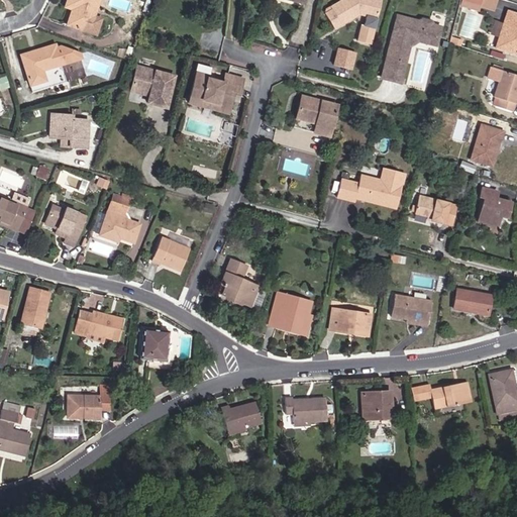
[(98,0),(67,0),(67,1),(74,4),(72,9),(67,24),(87,31),(94,34),(100,19),(92,17),(98,0)]
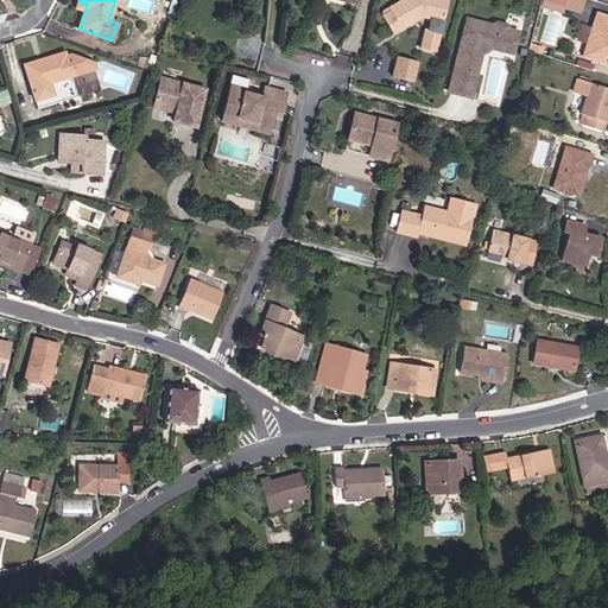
[(431,55),(445,0),(443,0),(400,0),(379,13),(379,18),(390,36),(415,21),(416,17),(417,16),(425,18),(424,21),(428,21),(425,33),(422,32),(417,51),(431,55)]
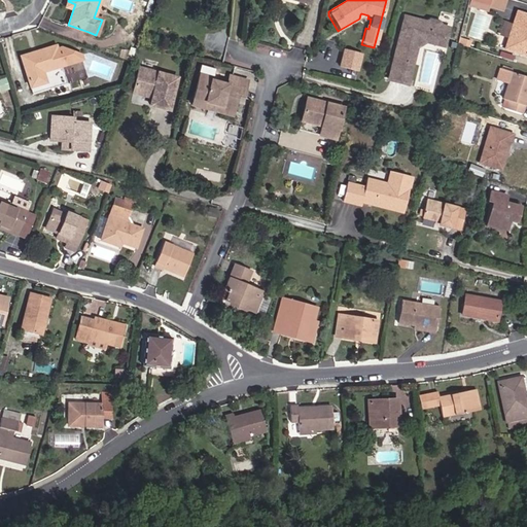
[(469,0),(468,5),(487,11),(489,5),(473,0),(469,0)]
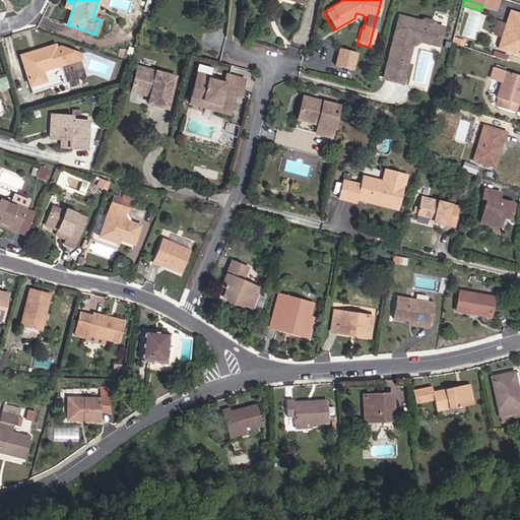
[(495,9),(497,0),(483,0),(482,5),(495,9)]
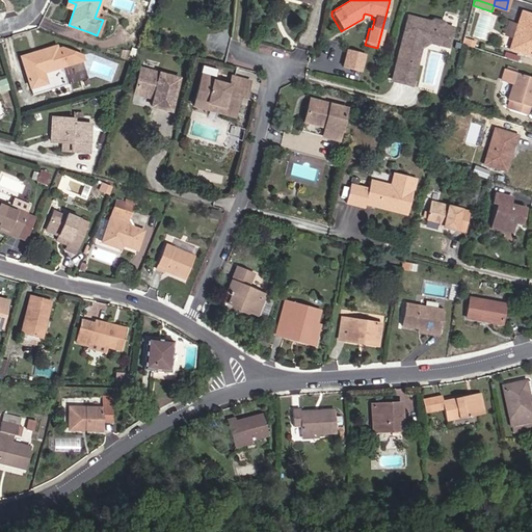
[(531,15),(521,11),(509,48),(531,55),(531,15)]
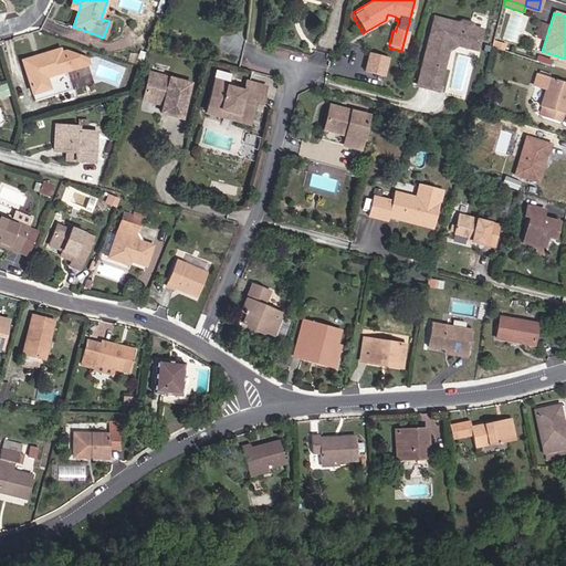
[(451,43),(475,50),(481,30),(469,27),(467,22),(462,21),(458,23),(433,17),(416,85),(436,91),(447,46),(446,43),(450,41),(451,43)]
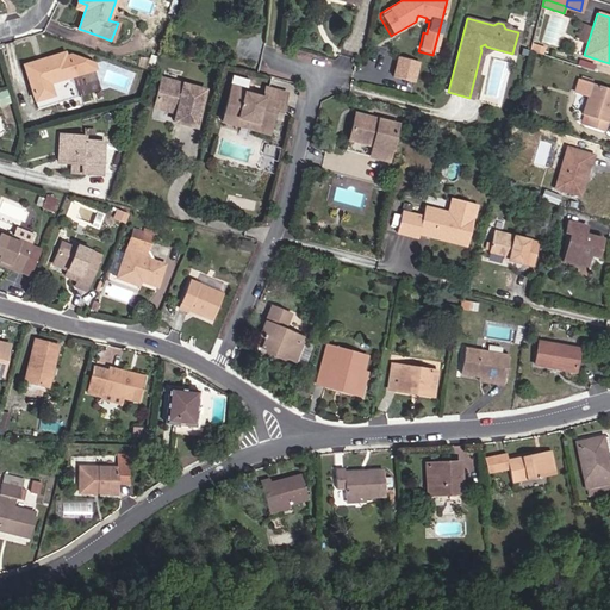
[(578,39),(586,42),(592,25),(583,23),(578,39)]
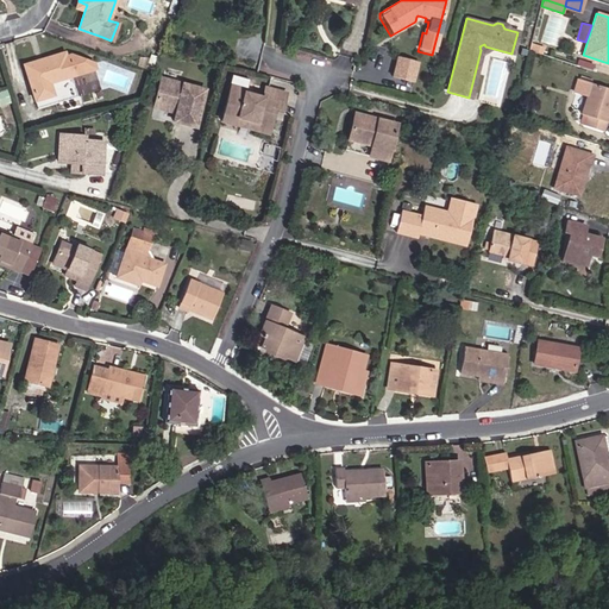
[(23,63),(37,110),(79,98),(71,74),(95,67),(93,62),(70,54),(66,55),(64,50),(43,57),(44,60),(37,62),(36,60),(23,63)]
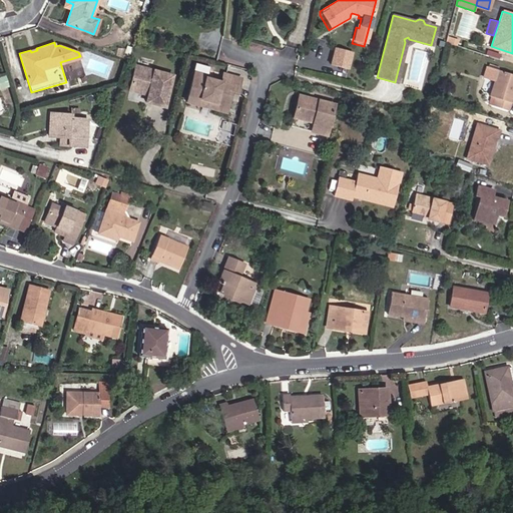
[(335,46),(330,64),(348,69),(354,51),(335,46)]
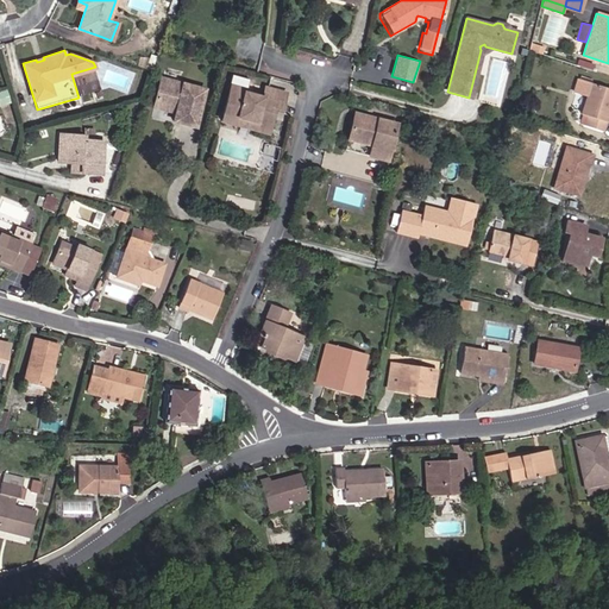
[(174,119),(195,125),(205,90),(161,79),(154,107),(167,111),(168,108),(175,111),(174,119)]
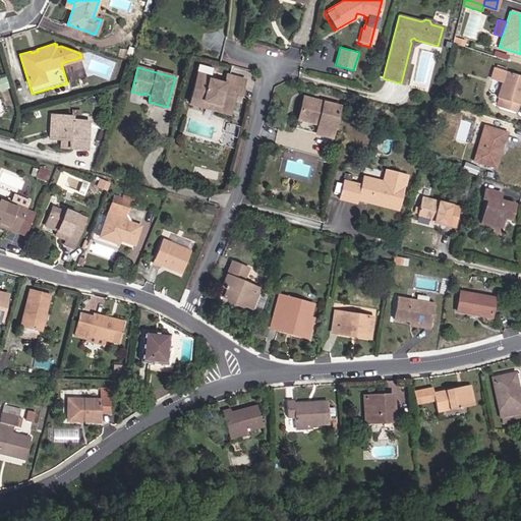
[(239,95),(243,79),(226,74),(223,82),(208,78),(209,76),(206,75),(208,69),(197,67),(190,94),(203,97),(201,100),(218,105),(217,106),(229,110),(232,101),(230,100),(232,93),(239,95)]
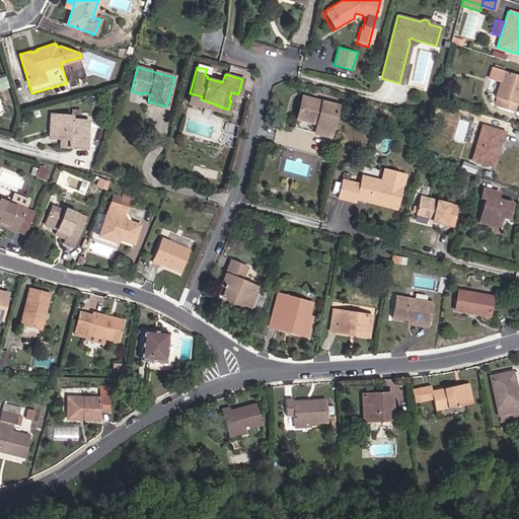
[(487,79),(499,82),(503,71),(491,67),(487,79)]
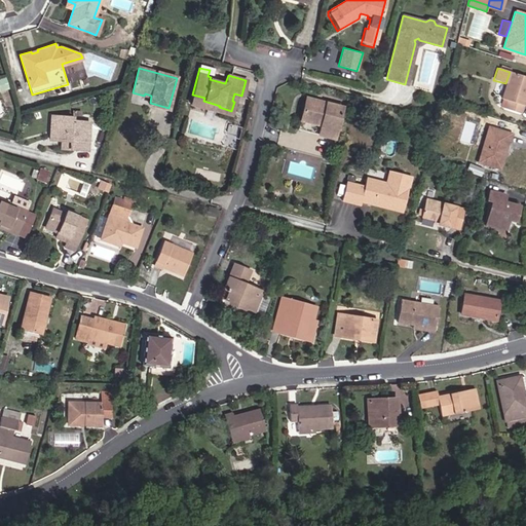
[(525,90),(525,77),(510,72),(505,83),(500,99),(505,101),(503,109),(519,113),(525,90)]
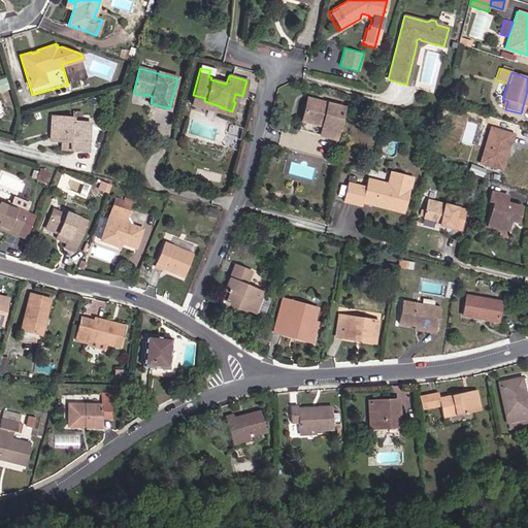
[(204,101),(205,98),(193,95),(191,105),(231,116),(232,111),(220,107),(221,106),(204,101)]
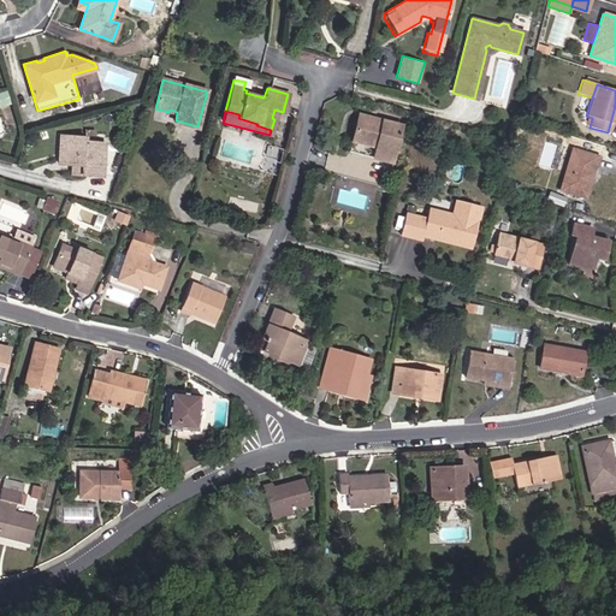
[(392,152),(400,126),(357,114),(350,141),(392,152)]
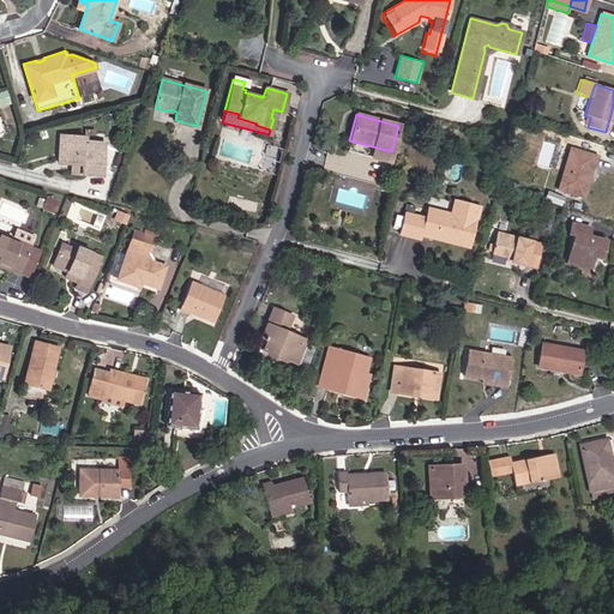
[(60,136),(58,162),(71,163),(78,164),(78,173),(101,175),(102,142),(84,142),(85,137),(60,136)]
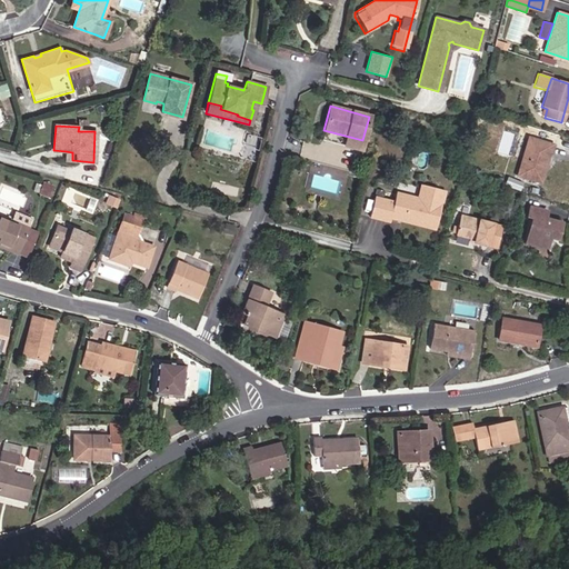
[(321,140),(360,150),(362,140),(323,130),(321,140)]
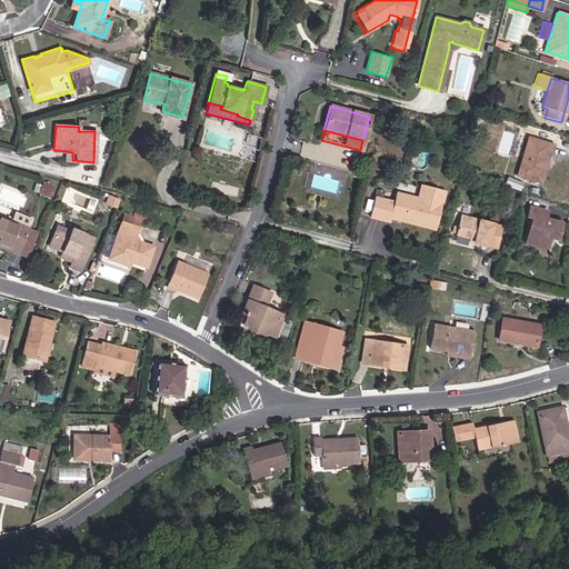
[(551,146),(529,139),(518,175),(540,181),(551,146)]
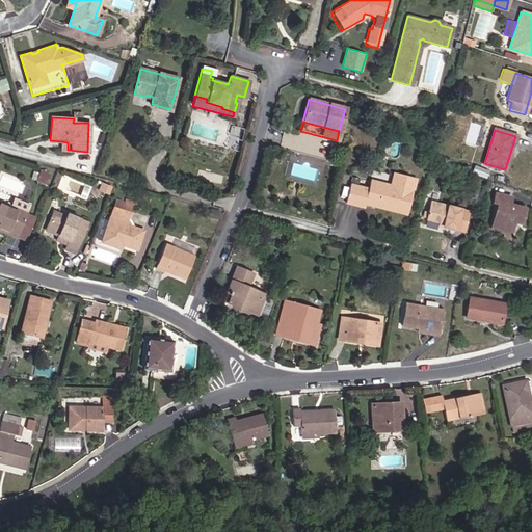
[(47,183),(50,173),(41,169),(37,180),(47,183)]
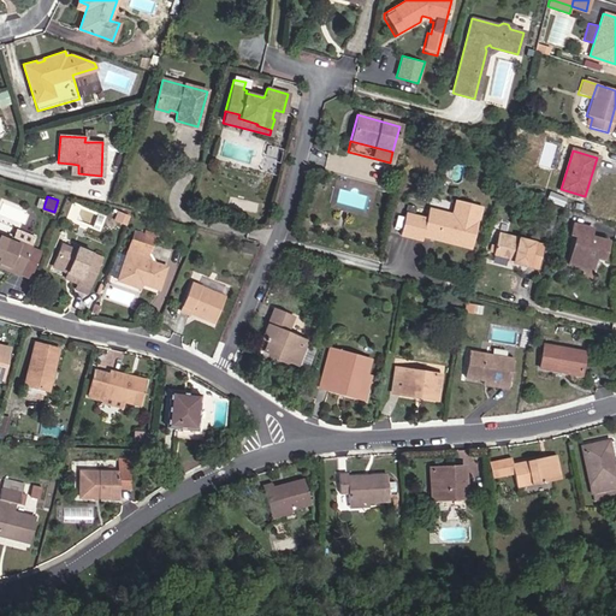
[(432,238),(469,248),(480,207),(455,200),(451,214),(427,208),(425,219),(404,213),(398,234),(420,240),(422,231),(433,234),(432,238)]
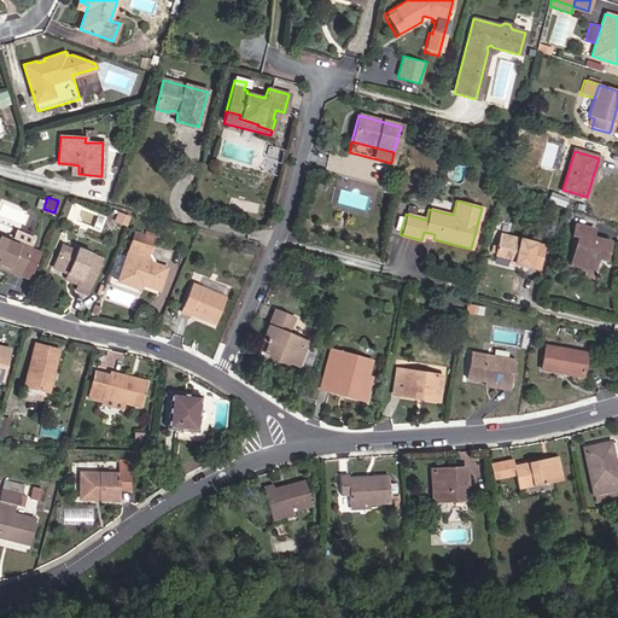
[(571,209),(564,208),(561,219),(569,221),(571,209)]
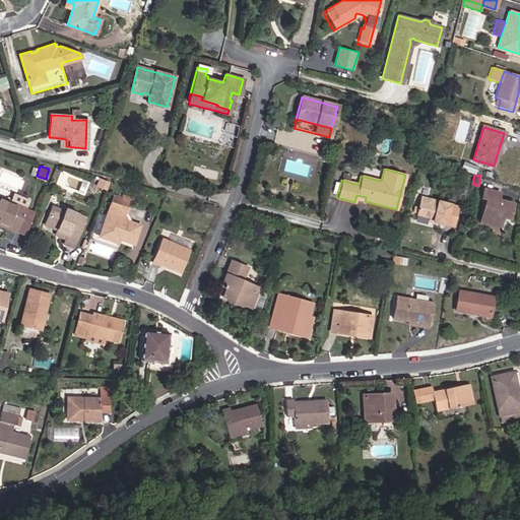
[(96,185),(106,188),(109,182),(100,178),(96,185)]
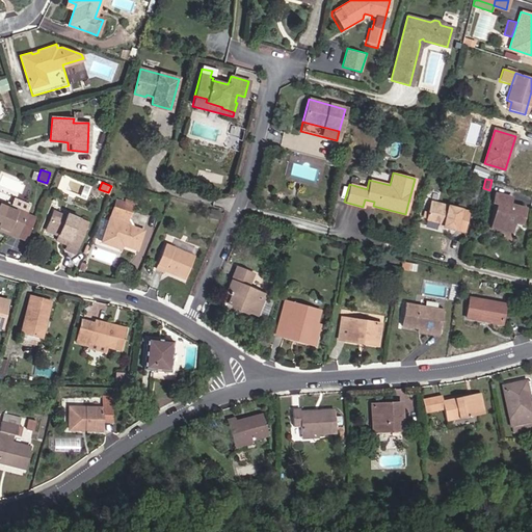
[(508,205),(510,197),(495,193),(493,202),(498,204),(490,228),(499,230),(497,236),(508,239),(513,222),(520,223),(524,209),(508,205)]
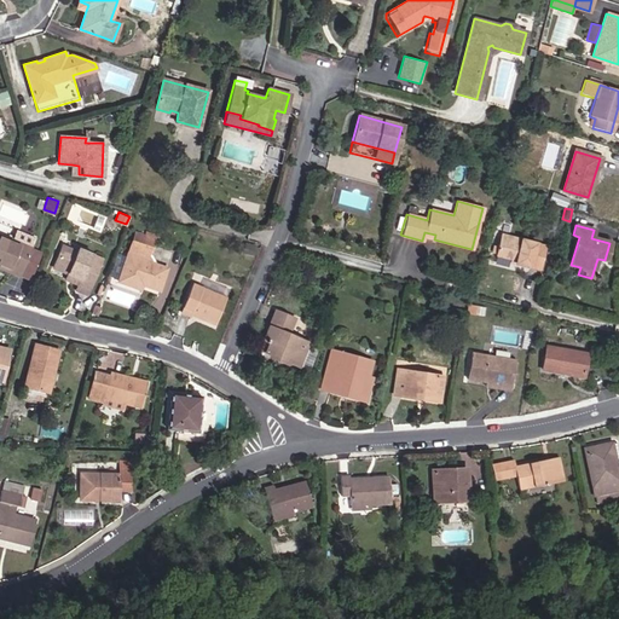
[(149,254),(155,238),(137,231),(131,247),(149,254)]
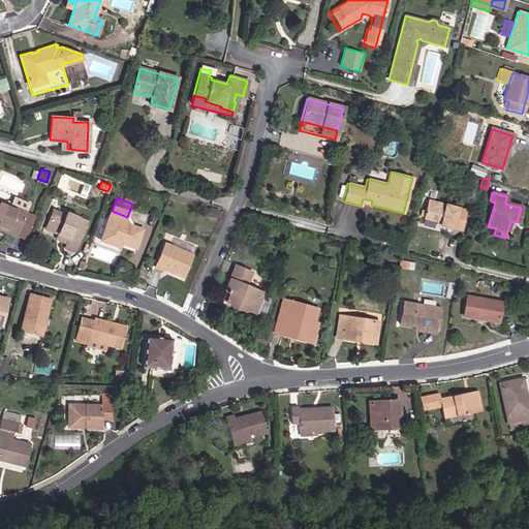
[(0,225),(6,228),(5,232),(17,237),(17,236),(26,214),(27,213),(0,200),(0,225)]
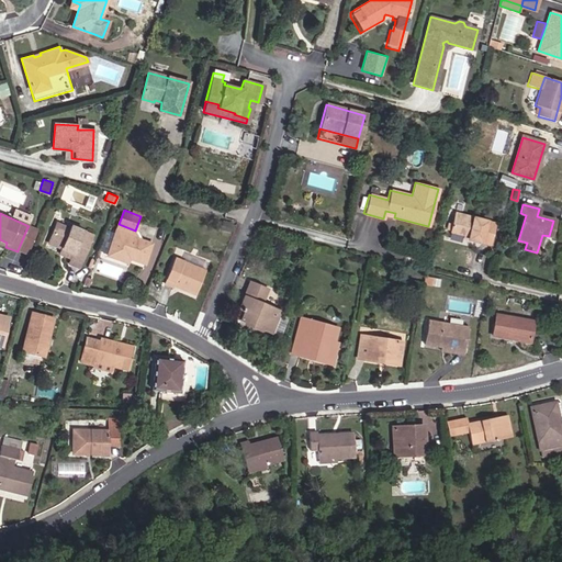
[(493,222),(453,213),(451,223),(449,229),(449,232),(462,235),(461,237),(489,244),(493,222)]
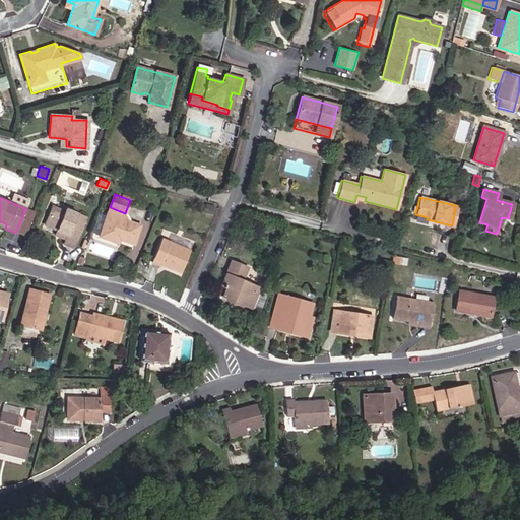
[(212,213),(214,206),(207,203),(204,211),(212,213)]
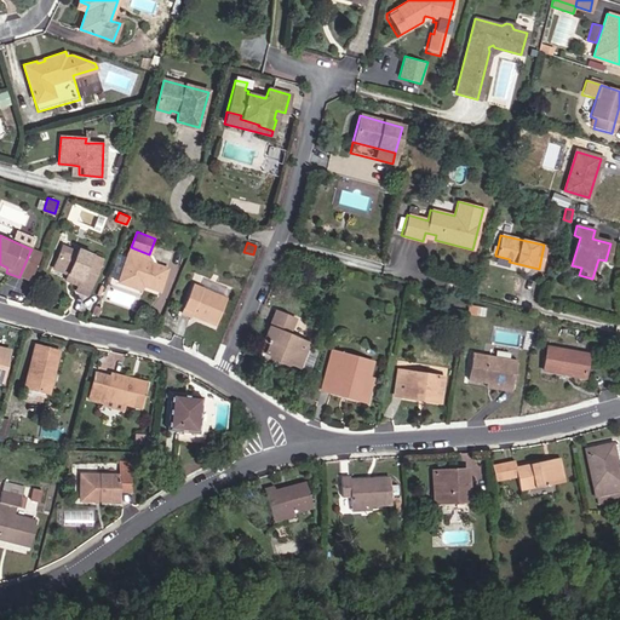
[(68,274),(73,276),(70,281),(79,285),(76,291),(86,294),(101,259),(85,253),(86,251),(78,247),(75,253),(63,247),(55,269),(68,274)]
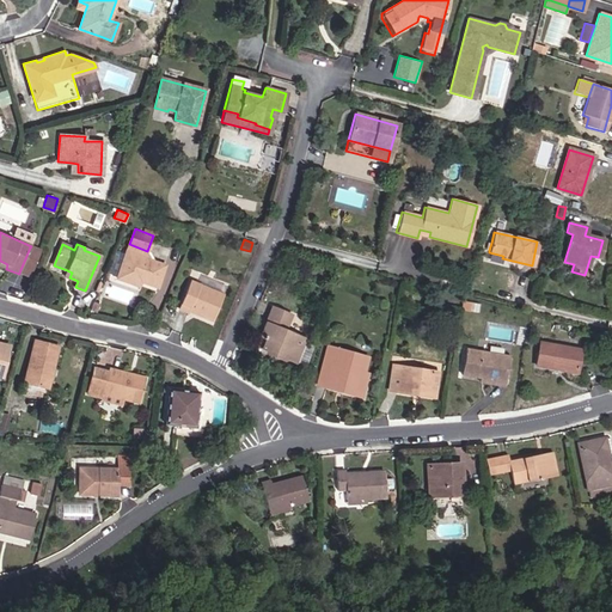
[(40,251),(30,248),(19,273),(29,277),(40,251)]
